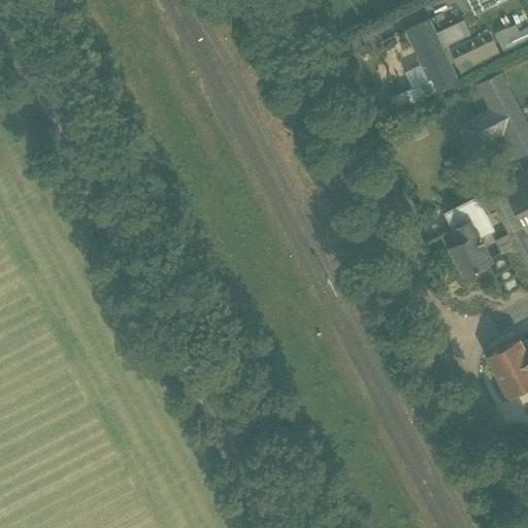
[(467,0),(475,14),(504,0),(467,0)]
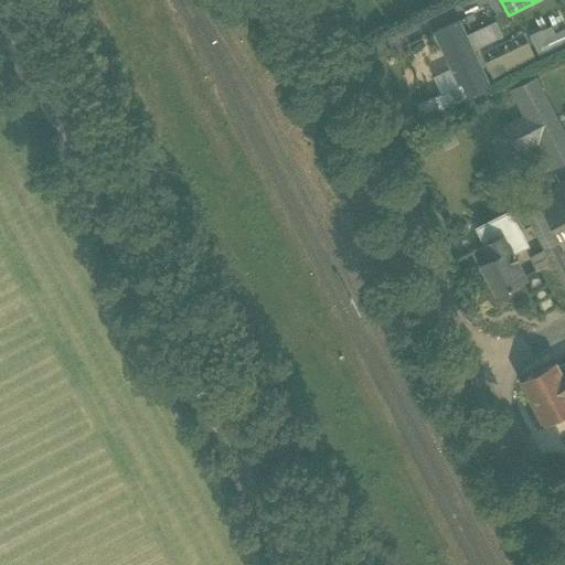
[(447,108),(466,99),(493,86),(464,21),(435,34),(425,39),(425,40),(404,50),(412,65),(434,55),(432,50),(440,45),(459,85),(440,95),(447,108)]
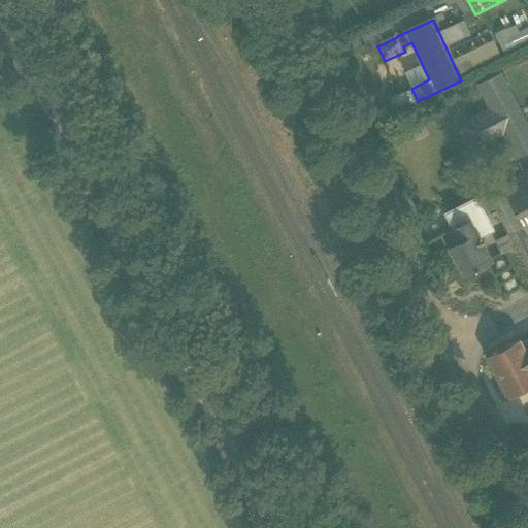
[(509,35),(506,28),(494,33),(503,52),(527,40),(527,27),(520,31),(509,35)]
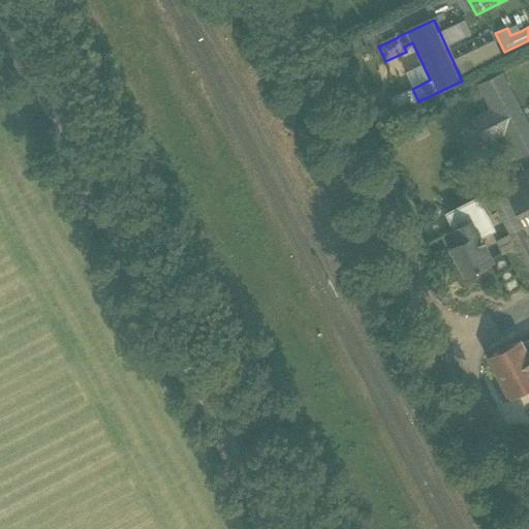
[(454,58),(461,72),(503,52),(496,37),(454,58)]
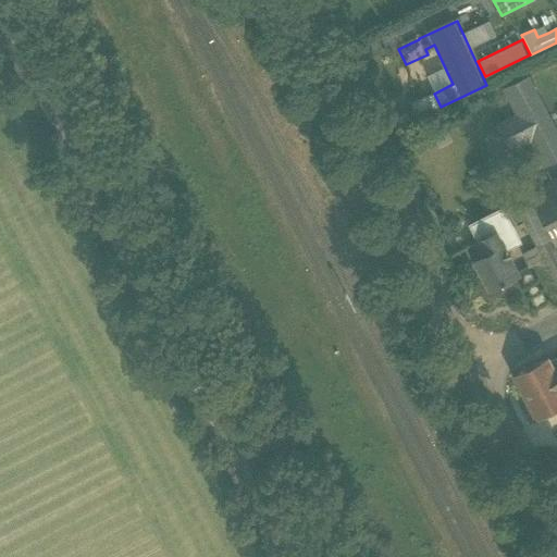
[(361,64),(350,70),(355,79),(366,74),(361,64)]
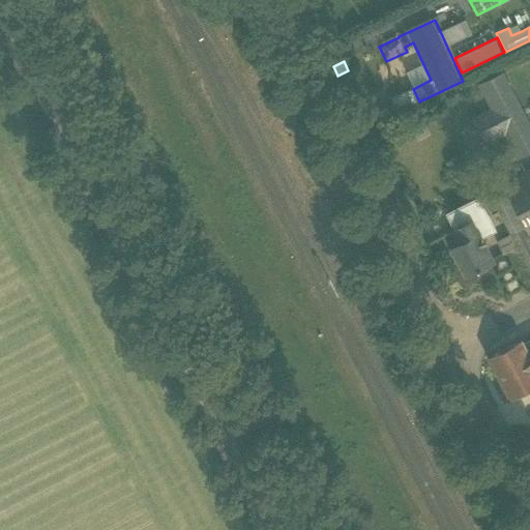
[(529,124),(507,69),(478,82),(490,108),(472,115),(483,143),(504,135),(514,158),(529,151),(529,124)]
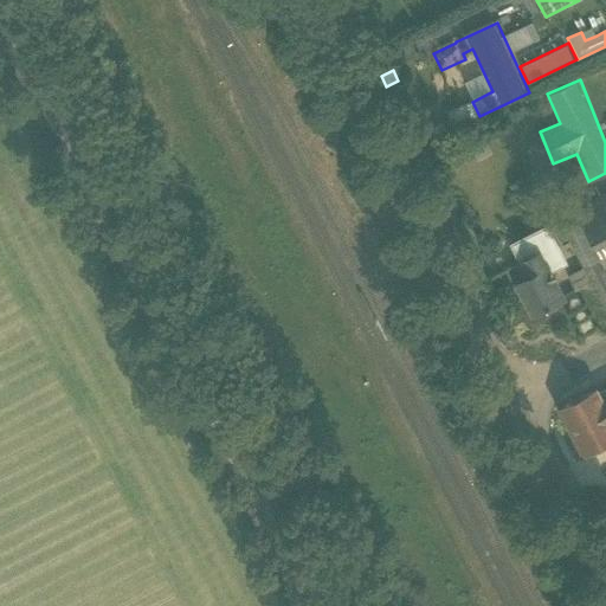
[(605,268),(605,194),(558,220),(605,309),(605,268)]
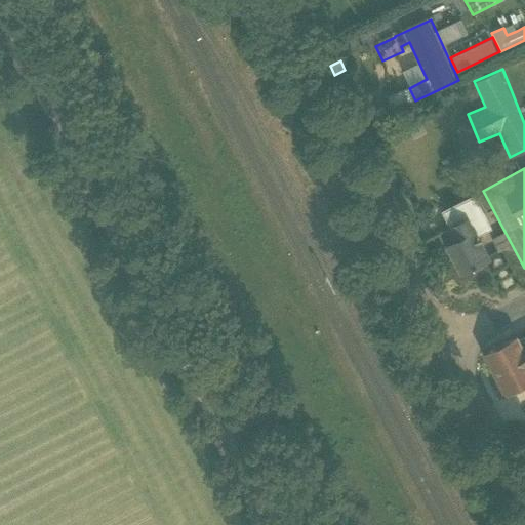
[(489,227),(482,211),(448,229),(455,242),(448,245),(462,273),(488,259),(475,233),(489,227)]
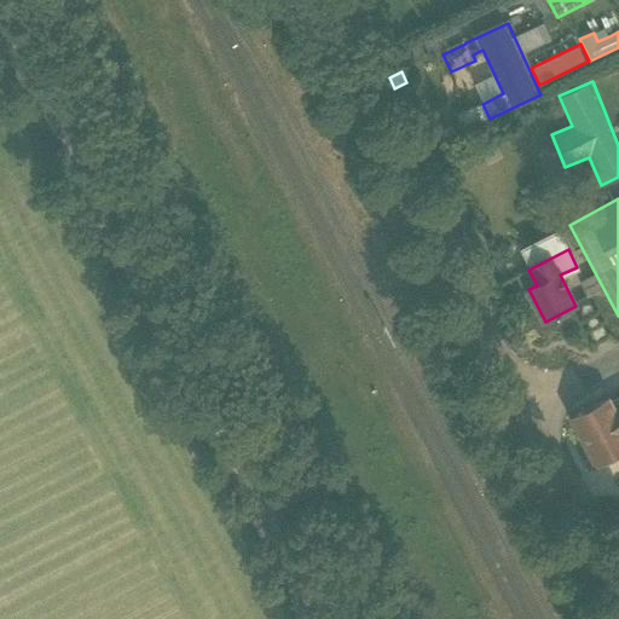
[(618,397),(612,401),(609,398),(572,417),(596,464),(618,452),(618,397)]
